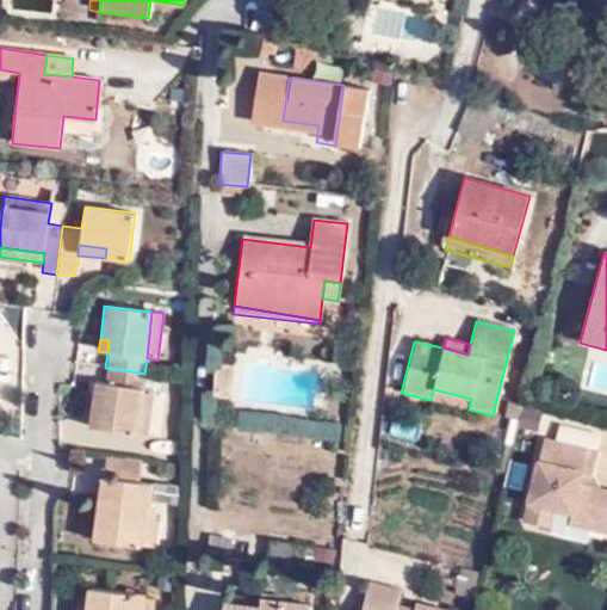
[(211,398),(229,400),(233,365),(215,364),(211,398)]
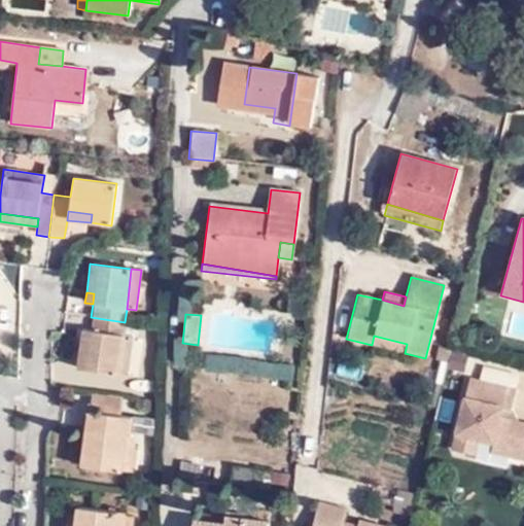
[(123,336),(125,322),(91,318),(89,330),(88,341),(79,340),(76,370),(117,374),(123,336)]
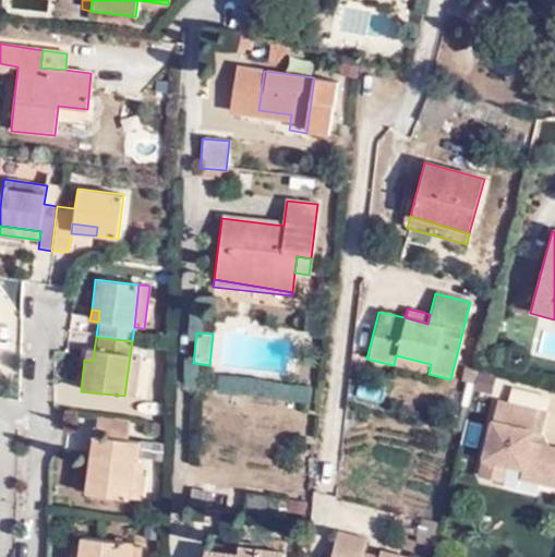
[(93,361),(94,350),(86,349),(84,360),(93,361)]
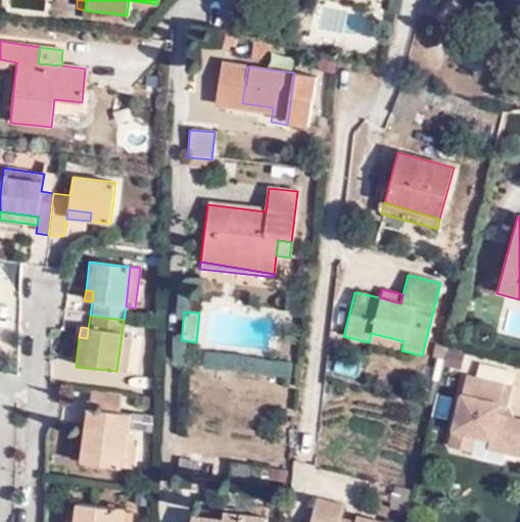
[(131,334),(122,333),(116,371),(126,373),(131,334)]
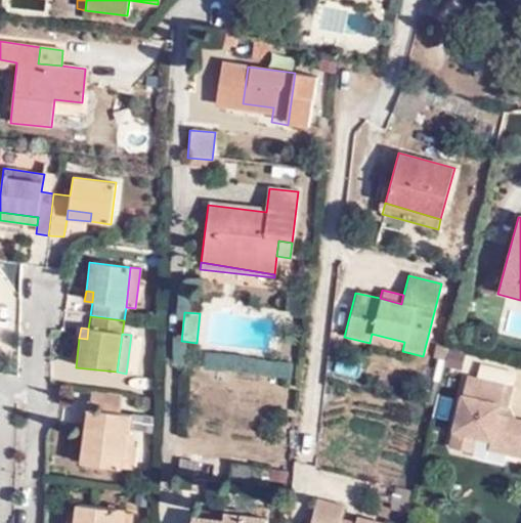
[(372,334),(370,343),(402,351),(404,342),(372,334)]
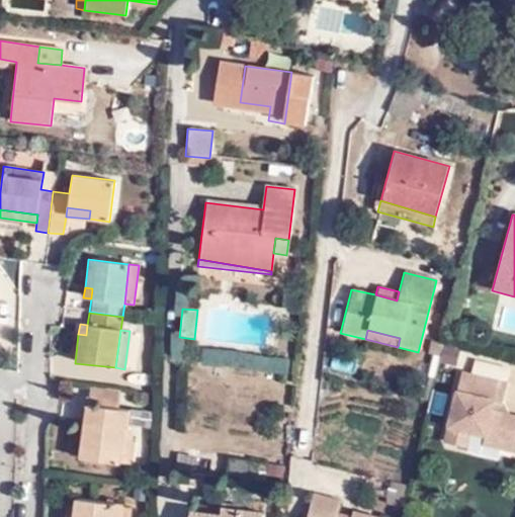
[(284,379),(286,355),(202,350),(201,364),(224,365),(224,375),(284,379)]
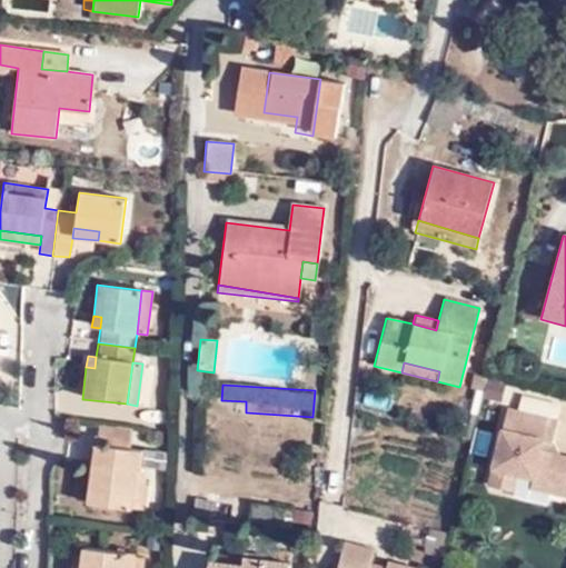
[(556,482),(554,494),(565,496),(565,457),(539,450),(542,440),(550,444),(556,421),(508,409),(489,486),(514,492),(518,472),(533,477),(556,482)]
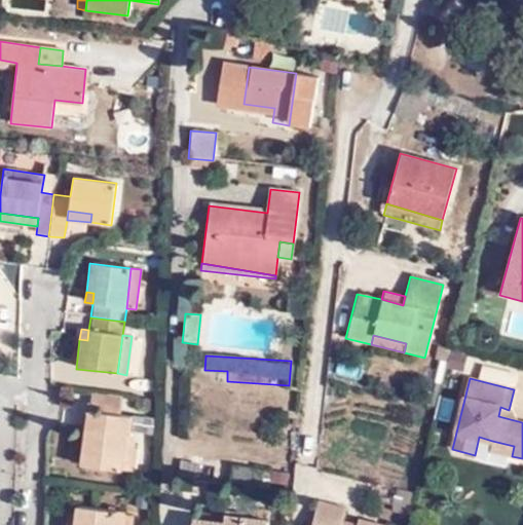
[(121,397),(89,392),(87,411),(94,412),(117,416),(121,397)]
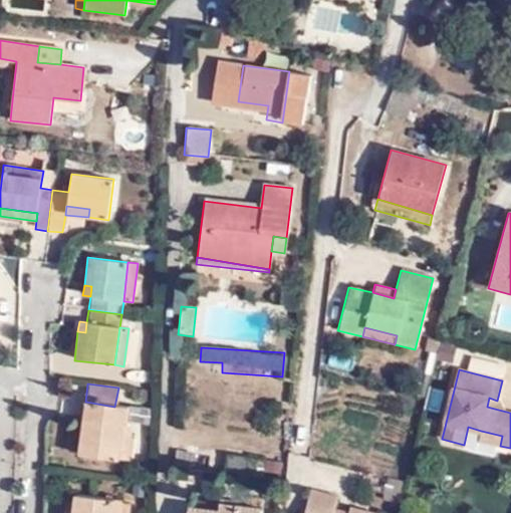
[(151,403),(152,391),(133,389),(132,400),(151,403)]
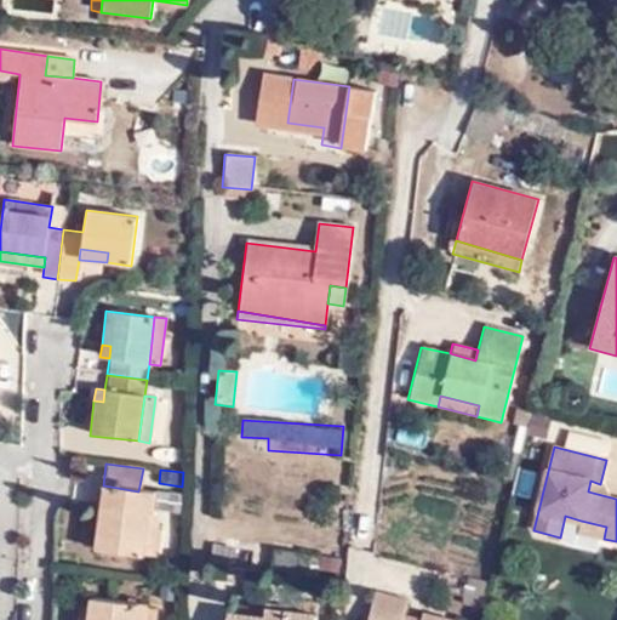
[(110,487),(103,485),(102,485),(98,516),(106,517),(110,487)]
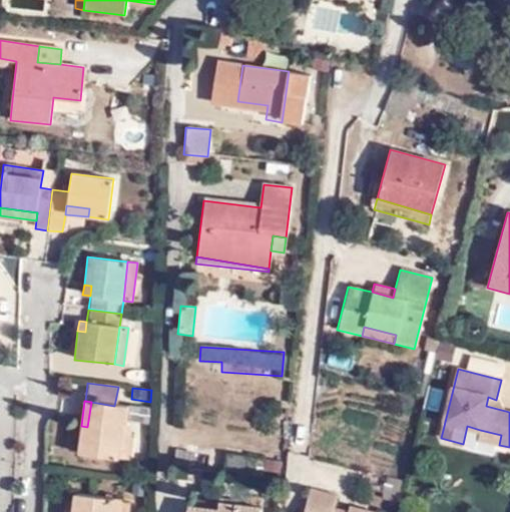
[(128,407),(114,406),(91,402),(87,427),(81,426),(76,454),(118,459),(123,420),(126,421),(128,407)]
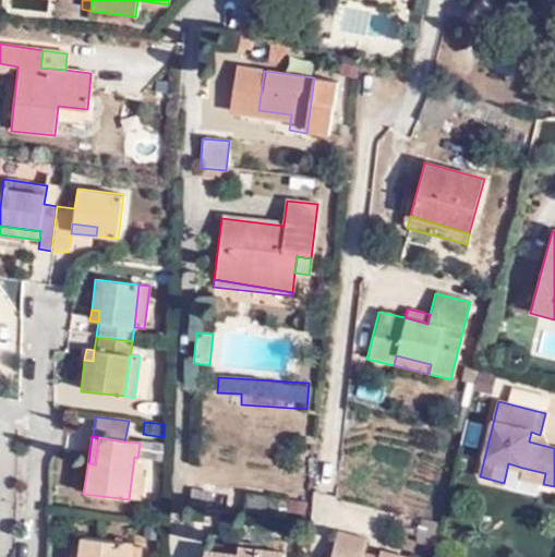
[(134,457),(129,499),(141,501),(145,475),(142,475),(144,458),(137,458),(134,457)]
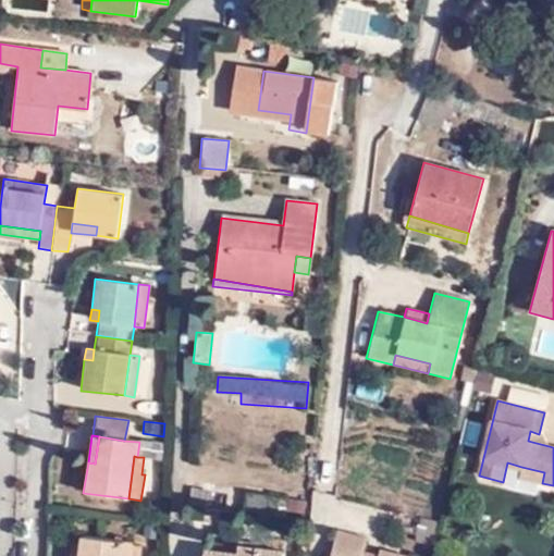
[(519,477),(542,483),(544,472),(521,467),(519,477)]
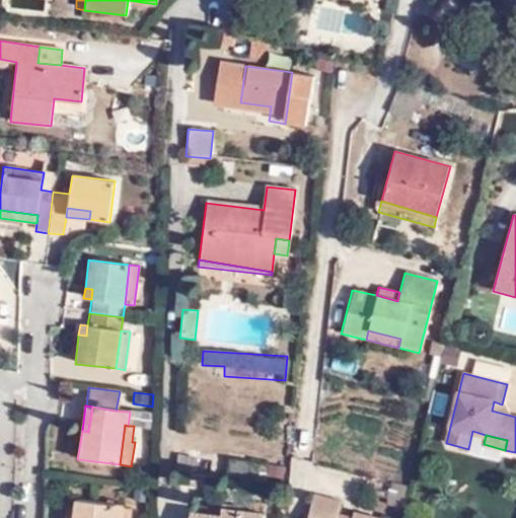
[(226,461),(224,478),(246,481),(248,463),(226,461)]
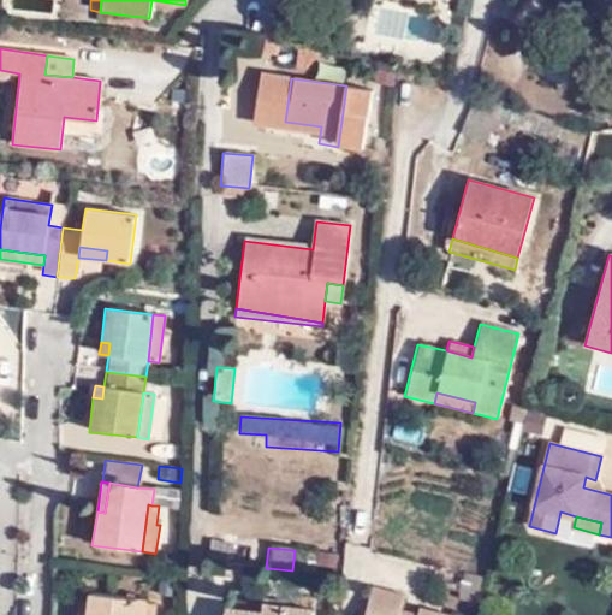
[(292,571),(313,574),(316,554),(295,550),(292,571)]
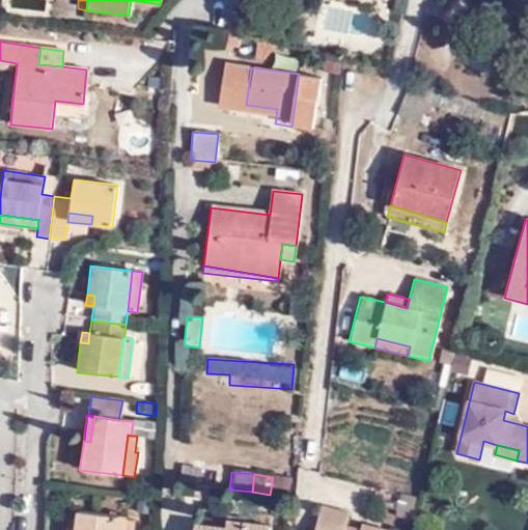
[(391,517),(411,522),(416,500),(397,495),(391,517)]
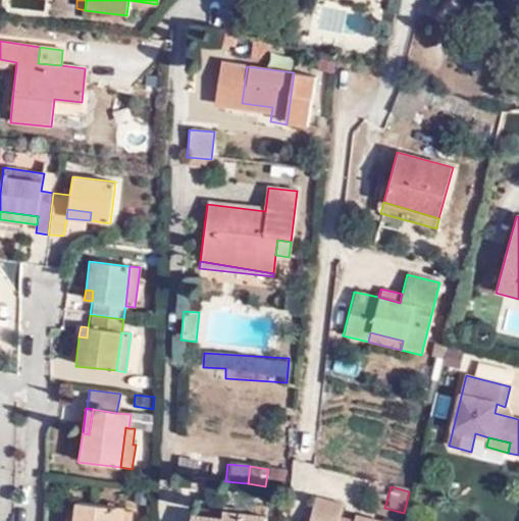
[(377,520),(354,515),(352,520),(336,520),(338,517),(342,504),(314,498),(308,520),(377,520)]
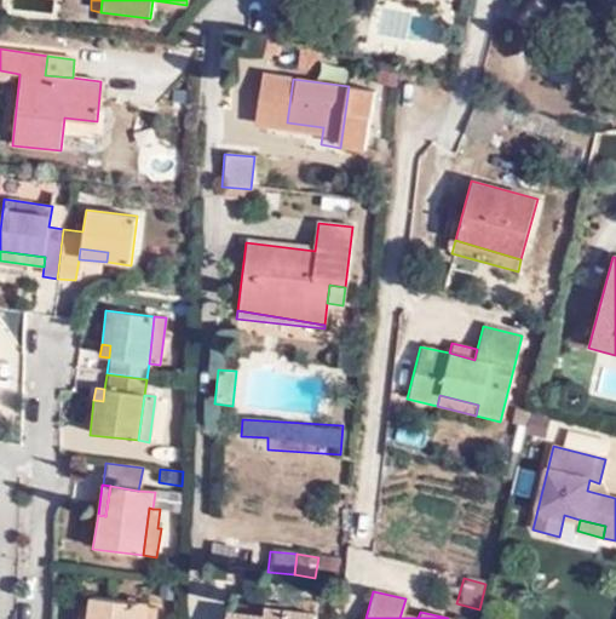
[(134,618),(138,603),(88,596),(85,618),(134,618)]
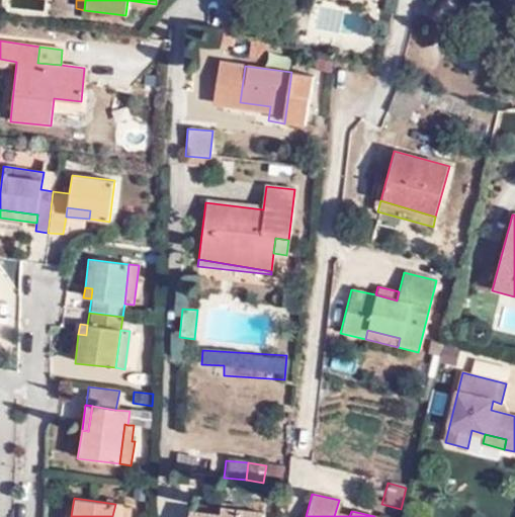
[(115,504),(112,516),(129,516),(131,506),(115,504)]
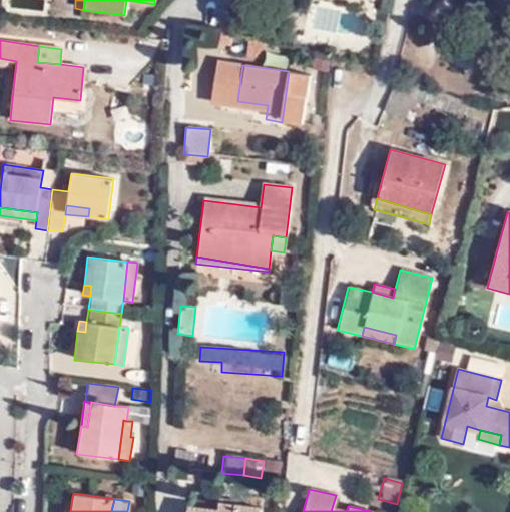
[(217,501),(216,508),(233,510),(233,504),(217,501)]
